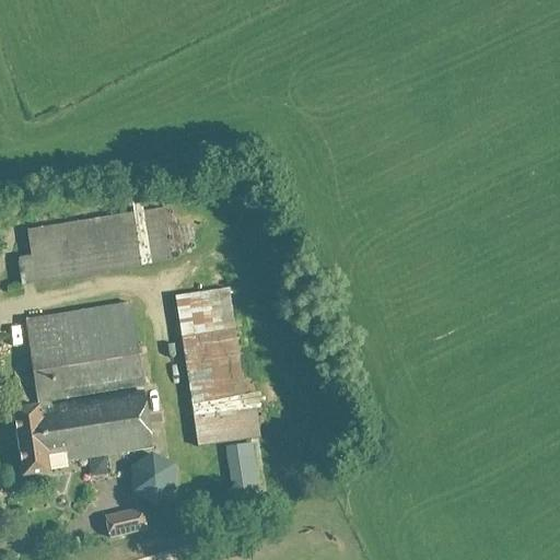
[(191,254),(191,249),(194,249),(190,224),(167,228),(164,209),(143,212),(141,200),(130,201),(132,214),(26,231),(31,257),(15,259),(20,287),(175,261),(184,255),(191,254)]
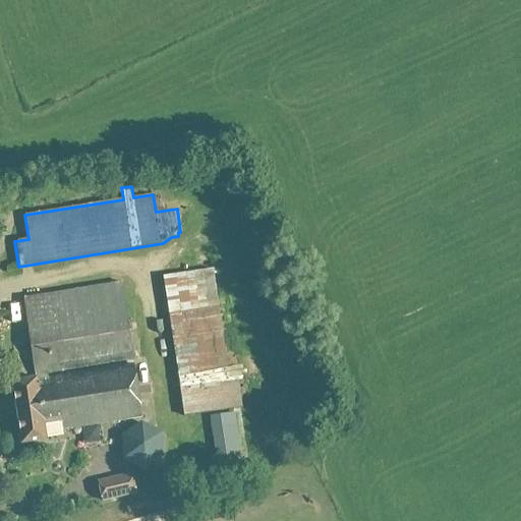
[(212,206),(229,201),(227,192),(210,196),(212,206)]
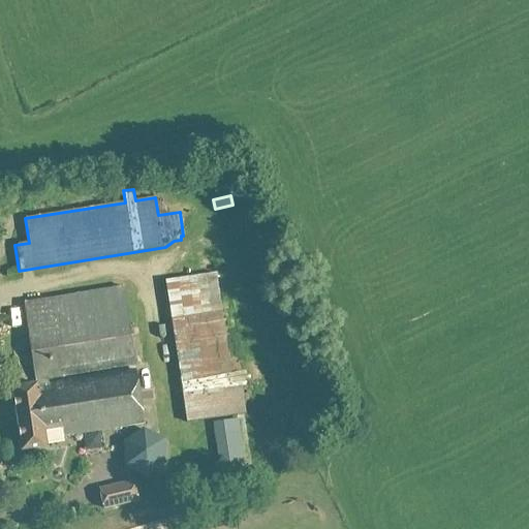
[(214,273),(163,281),(186,422),(244,412),(238,373),(229,374),(214,273)]
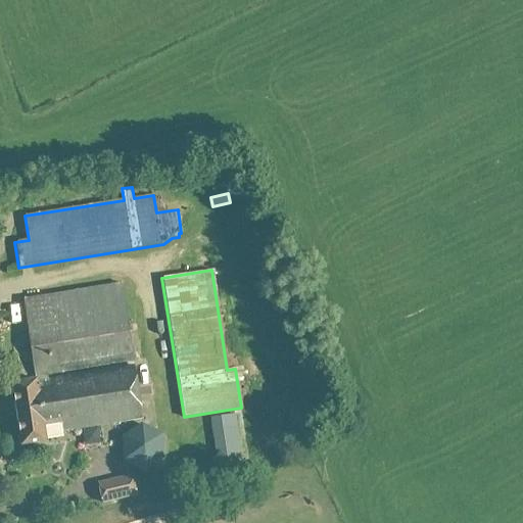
[(131,359),(120,285),(48,295),(22,299),(36,380),(43,379),(42,372),(48,371),(131,359)]
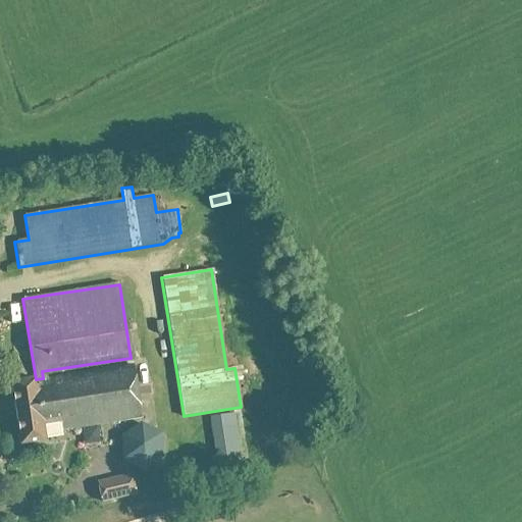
[(140,419),(132,367),(48,379),(43,380),(43,378),(36,379),(11,382),(21,444),(45,440),(45,439),(63,436),(62,430),(140,419)]
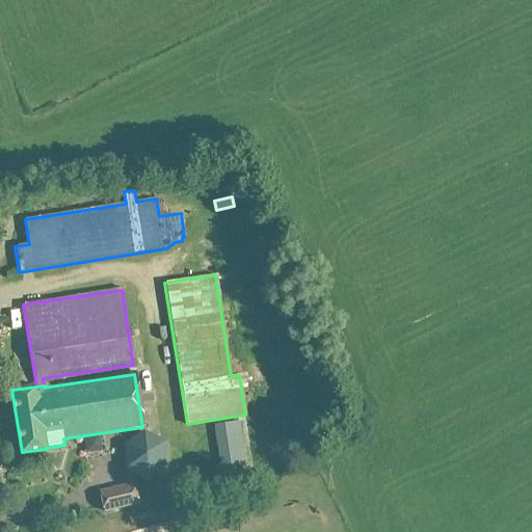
[(239,422),(223,424),(230,468),(245,466),(239,422)]
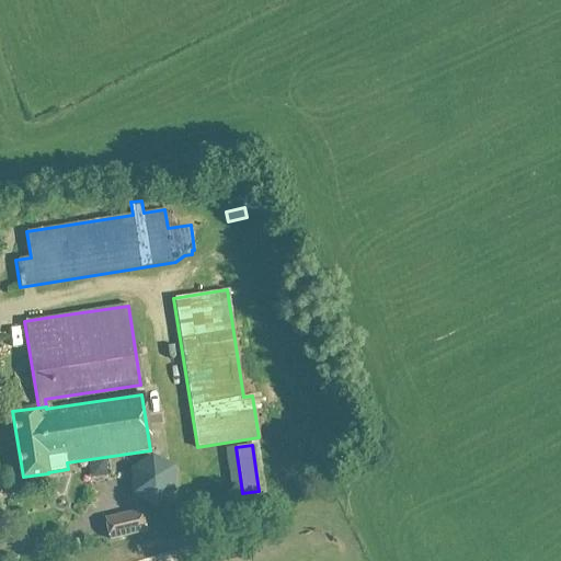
[(151,457),(133,469),(135,493),(156,503),(175,490),(173,467),(151,457)]
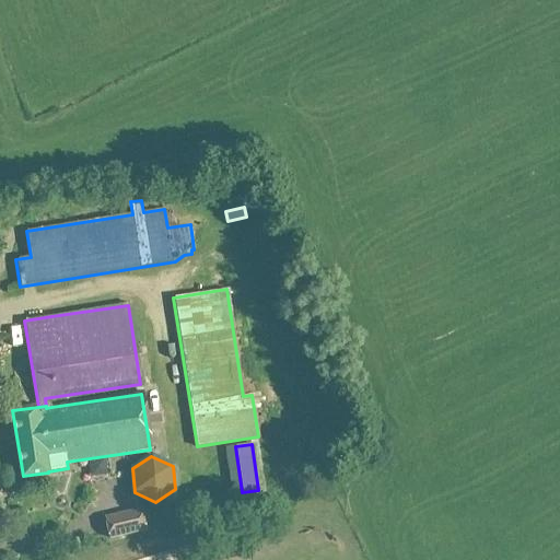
[(141,509),(104,517),(109,540),(146,532),(146,528),(149,527),(146,512),(142,513),(141,509)]
